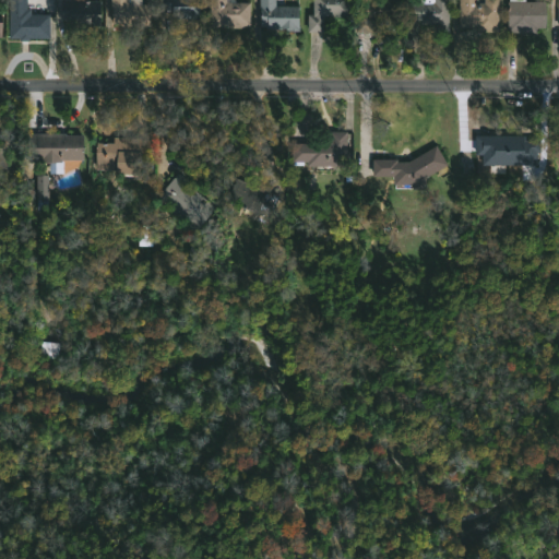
[(25,0),(26,4),(42,4),(42,13),(48,13),(48,37),(28,38),(28,40),(18,40),(18,37),(8,38),(8,0),(25,0)]
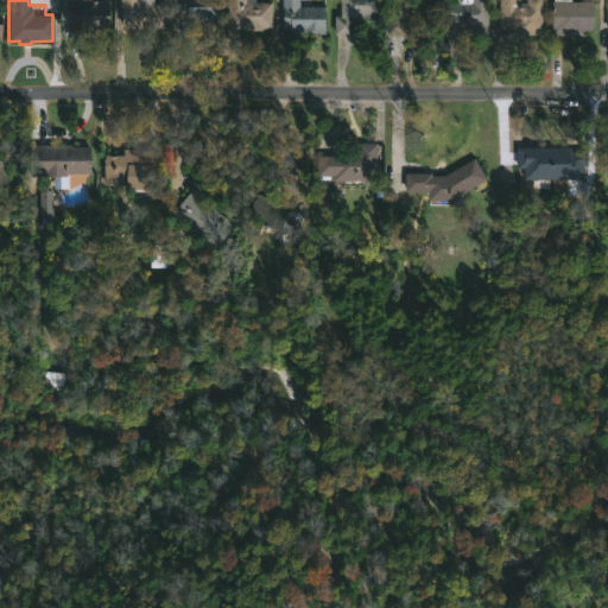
[(65,0),(107,1),(107,27),(73,26),(73,23),(65,23),(65,0)]
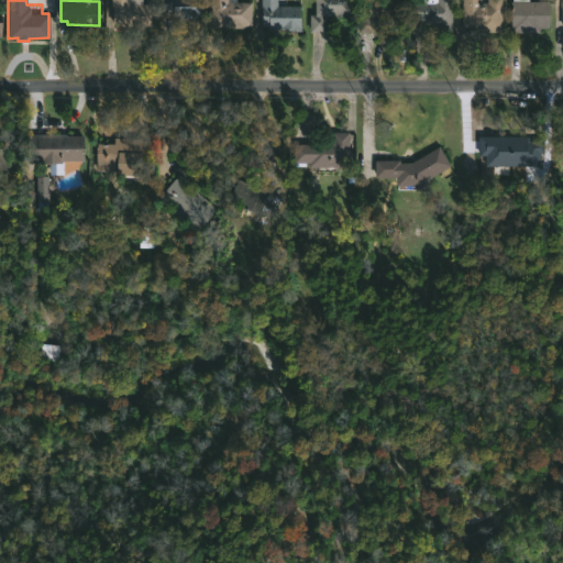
[(143,0),(143,3),(150,4),(148,25),(110,25),(110,0),(143,0)]
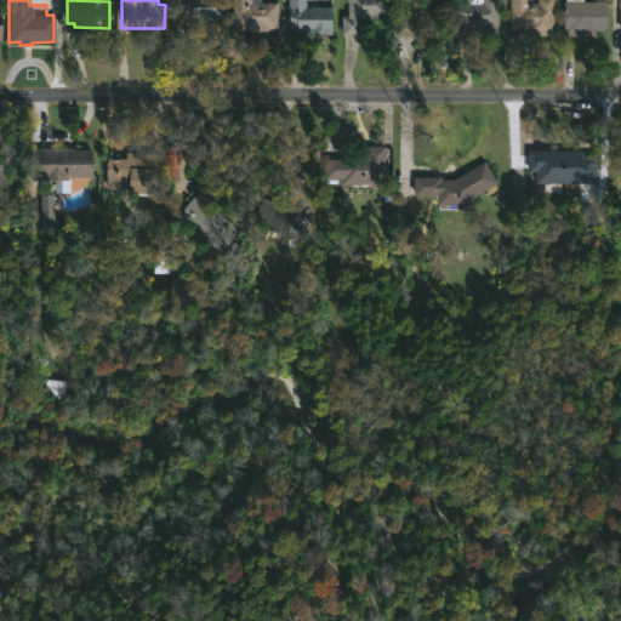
[(218,0),(218,15),(176,13),(176,0),(218,0)]
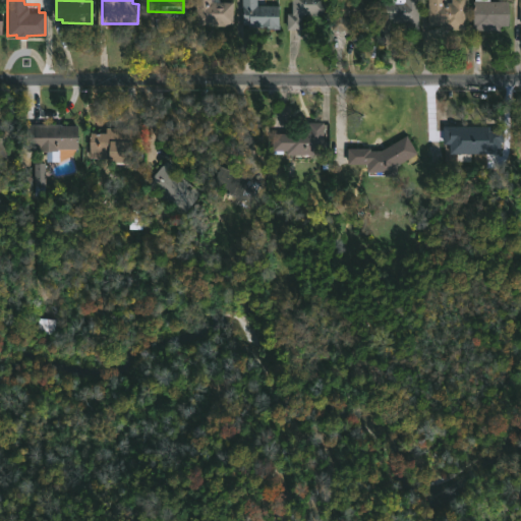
[(218,0),(218,1),(231,1),(232,24),(194,25),(194,0),(218,0)]
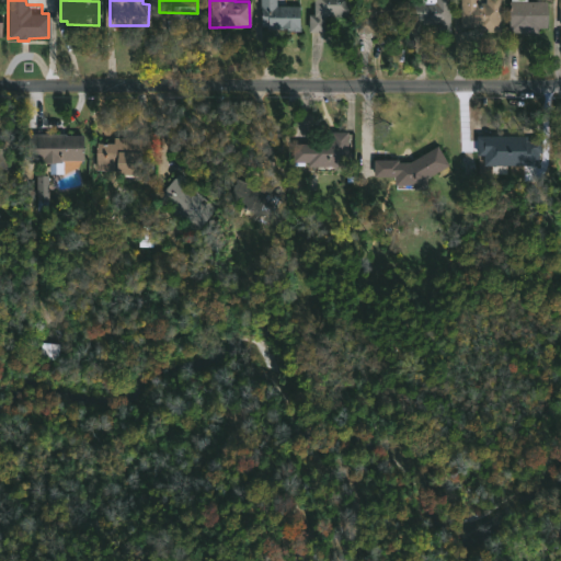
[(275,0),(275,6),(298,6),(298,32),(286,32),(286,29),(260,27),(260,0),(275,0)]
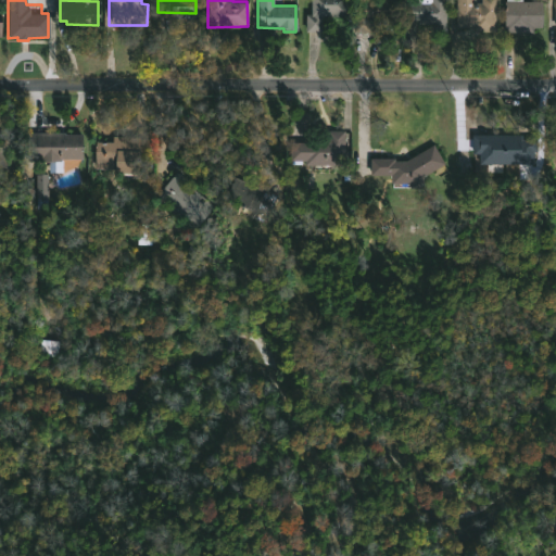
[(310,32),(305,32),(305,14),(310,14),(310,0),(343,0),(343,33),(310,32)]
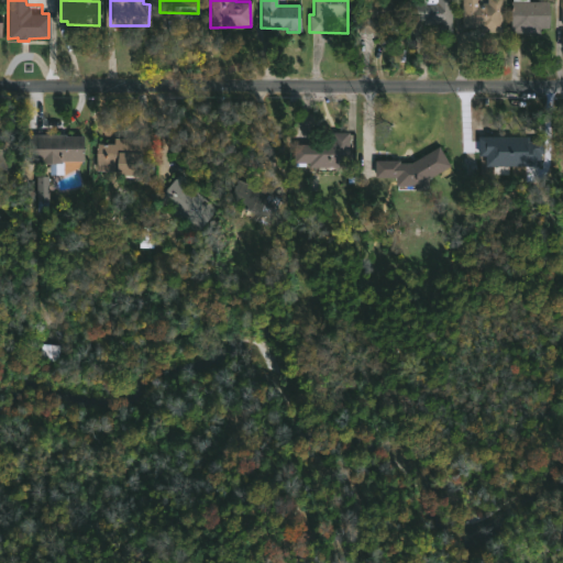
[(362,34),(356,34),(355,0),(393,0),(393,20),(372,20),(372,34),(362,34)]
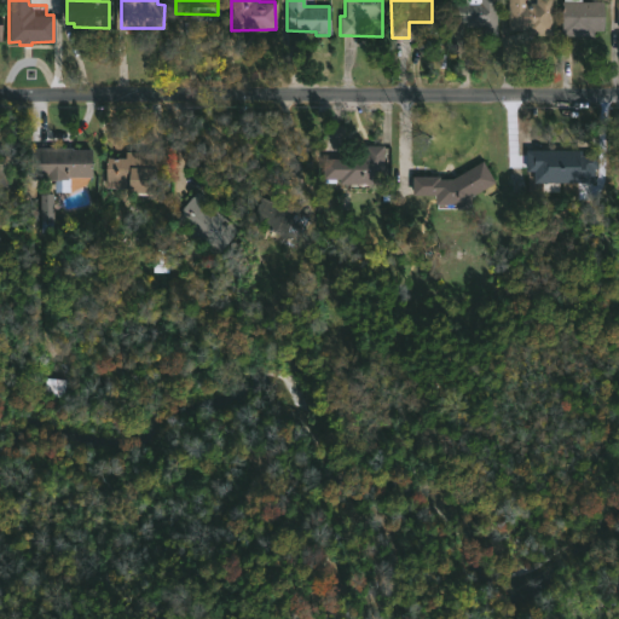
[(487,0),(487,3),(496,3),(496,30),(462,29),(463,22),(449,22),(449,3),(464,3),(464,0),(487,0)]
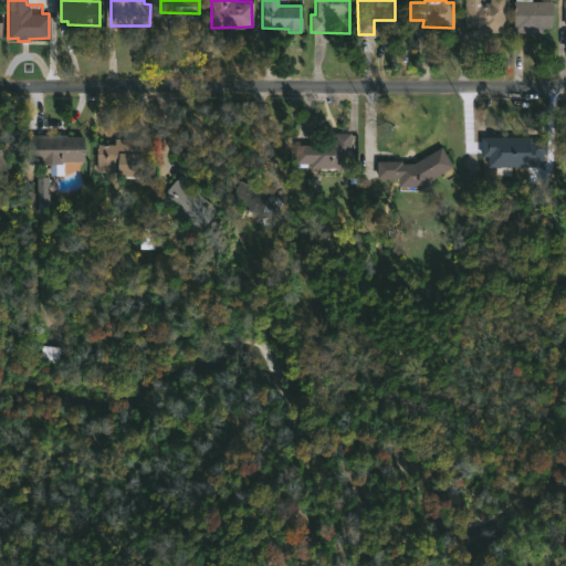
[(482,0),(483,2),(489,2),(489,0),(504,0),(504,31),(479,31),(479,27),(463,28),(463,0),(482,0)]
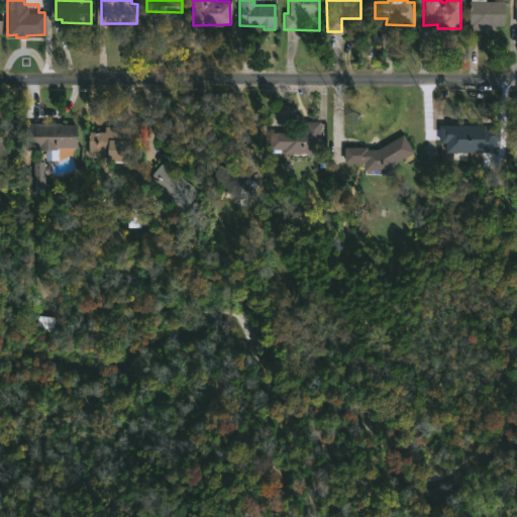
[(485,0),(485,1),(504,1),(504,25),(495,25),(495,30),(469,30),(469,0),(485,0)]
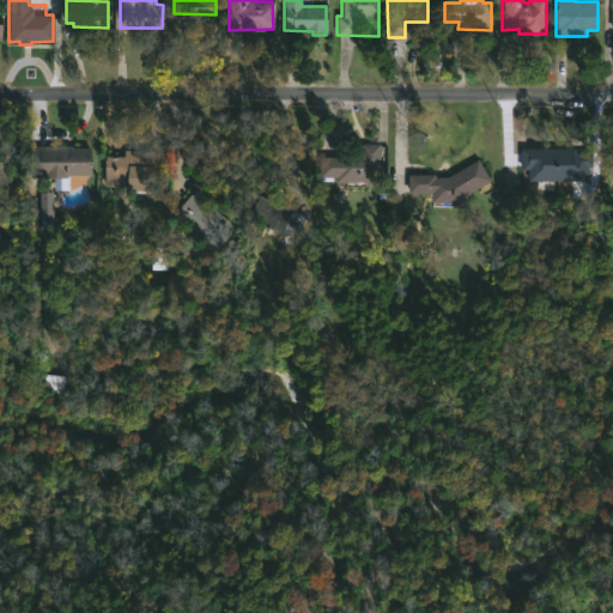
[(380,143),(380,181),(334,182),(334,177),(319,177),(319,156),(358,156),(358,143),(380,143)]
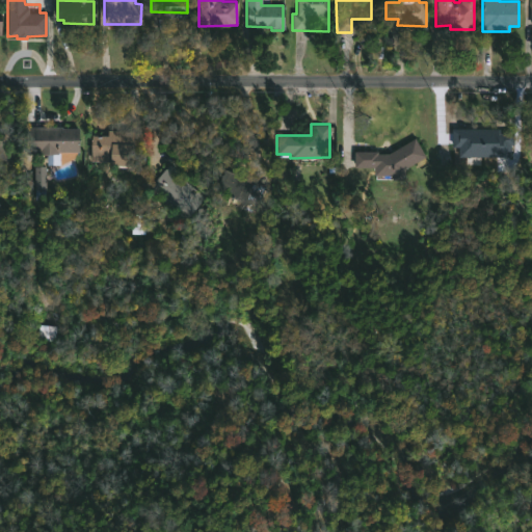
[(64,127),(64,128),(83,128),(82,151),(62,151),(62,153),(63,153),(63,164),(52,164),(52,154),(29,154),(29,126),(64,127)]
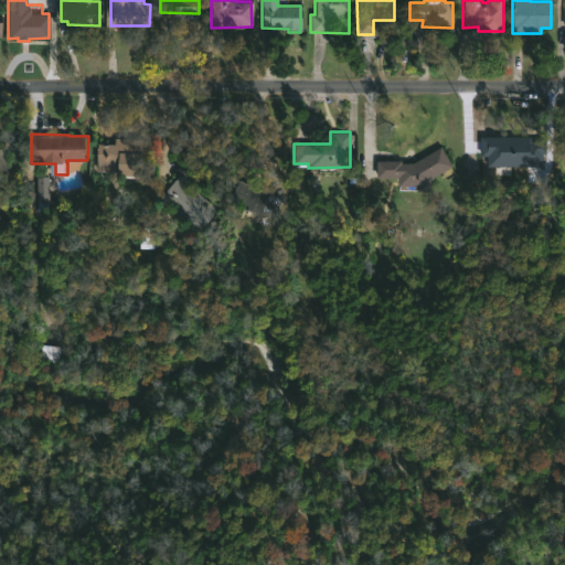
[(542,153),(542,166),(522,166),(522,161),(510,161),(510,174),(494,174),(494,166),(479,166),(479,136),(544,136),(544,153),(542,153)]
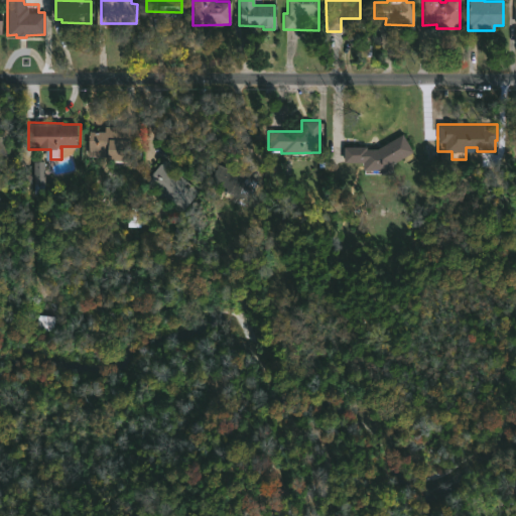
[(128,130),(126,161),(105,160),(105,156),(87,155),(88,131),(103,132),(104,125),(128,127),(128,130)]
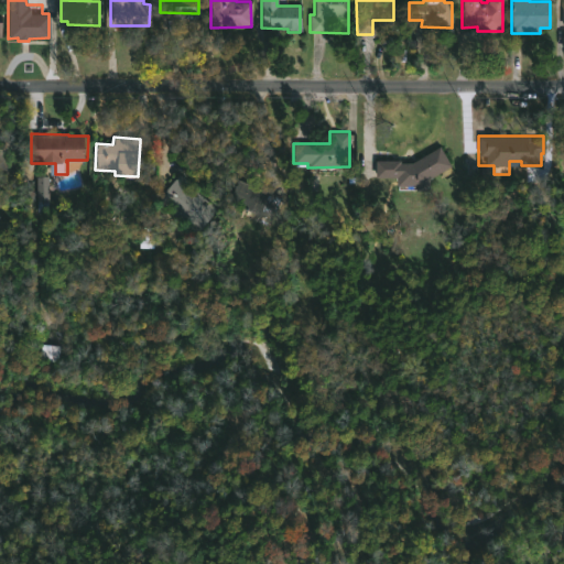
[(440,147),(449,165),(429,179),(429,186),(396,186),(396,177),(375,177),(375,161),(400,161),(400,163),(412,163),(440,147)]
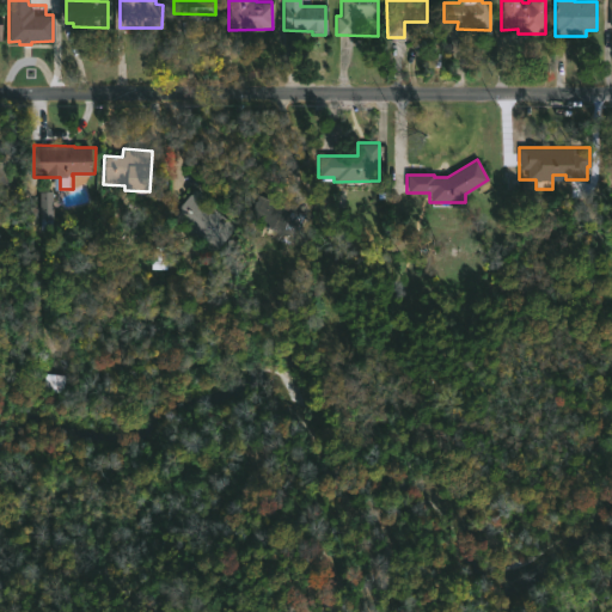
[(237,225),(215,250),(172,214),(194,189),(237,225)]
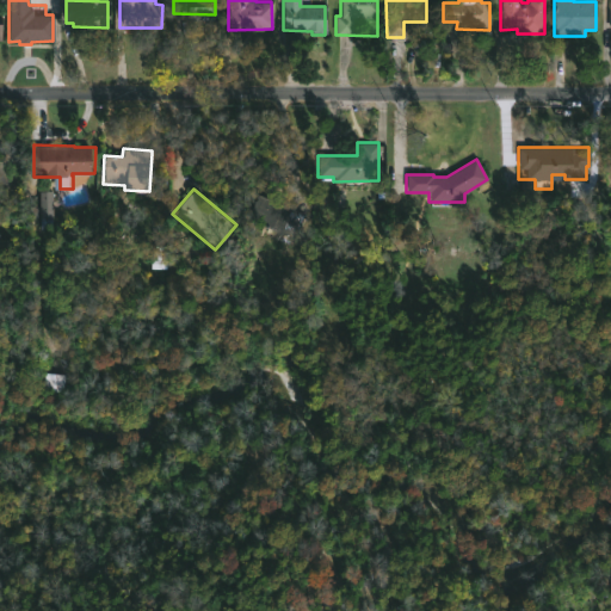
[(51,191),(38,192),(39,222),(53,221),(51,191)]
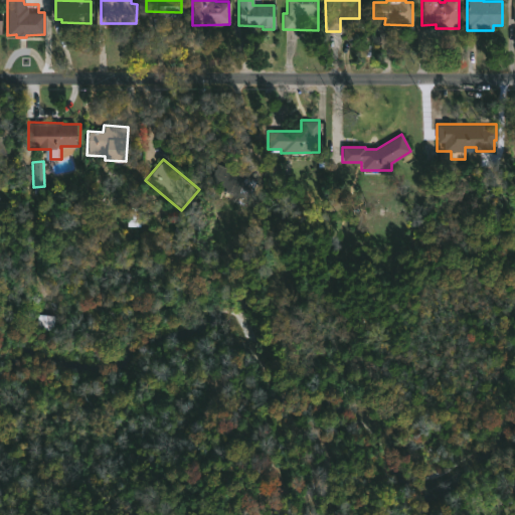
[(250,197),(255,176),(214,167),(210,188),(250,197)]
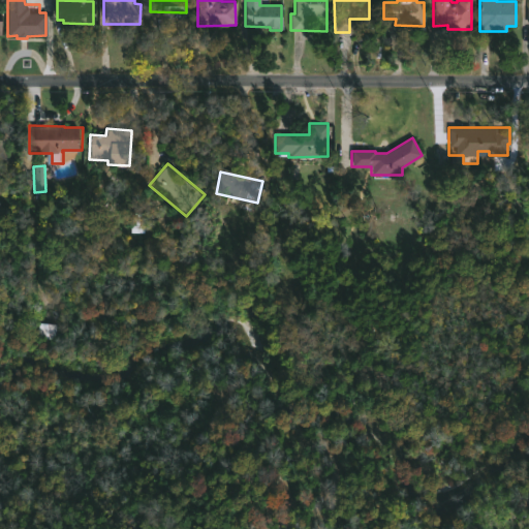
[(38,338),(55,338),(55,323),(38,323),(38,338)]
